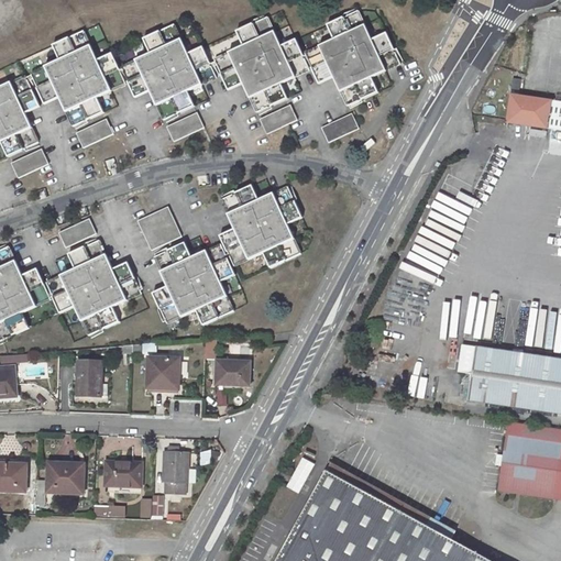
[(333,39),(304,52),(312,70),(328,64),(332,75),(345,105),(376,90),(370,75),(398,62),(384,32),(371,37),(358,9),(327,23),(333,39)]
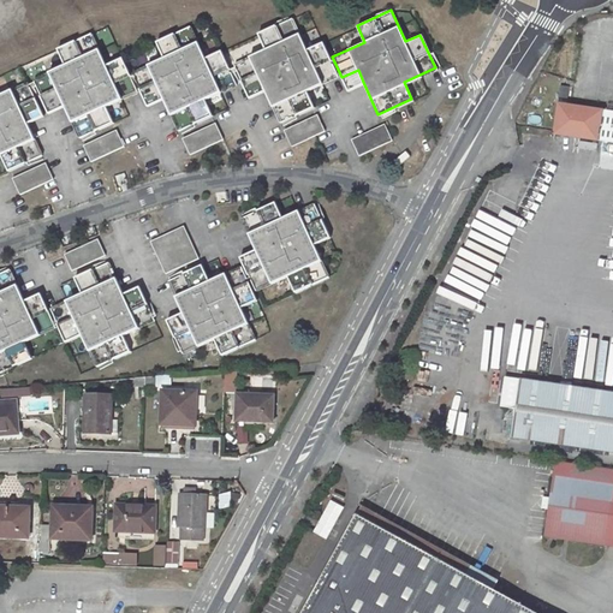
[(266,49),(232,63),(243,84),(260,78),(265,89),(279,121),(313,106),(305,89),(337,76),(321,41),(305,48),(291,17),(259,31),(266,49)]
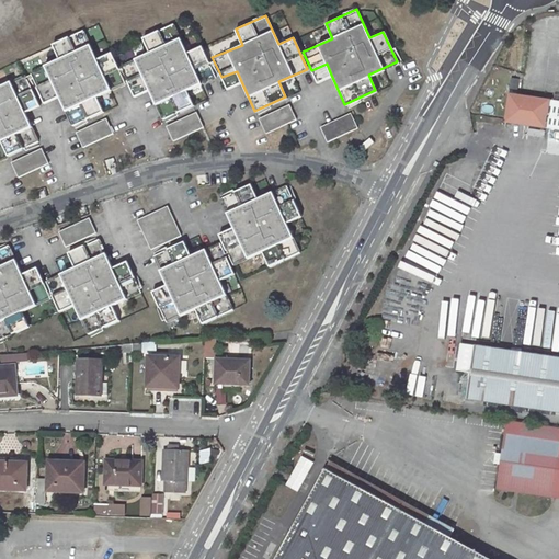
[(186,52),(172,23),(171,24),(158,30),(143,37),(149,52),(120,66),(128,86),(144,78),(149,89),(162,117),(192,104),(185,89),(215,76),(201,45),(186,52)]
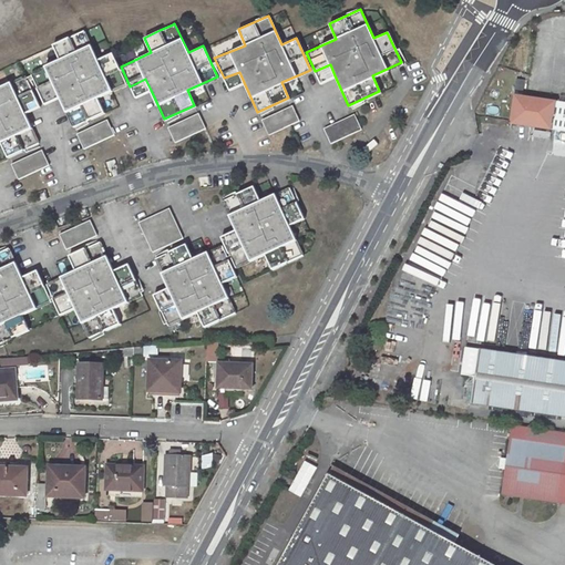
[(69,37),(53,43),(60,59),(30,72),(39,93),(53,86),(59,96),(72,125),(102,112),(95,96),(124,83),(111,53),(96,59),(83,30),(69,37)]
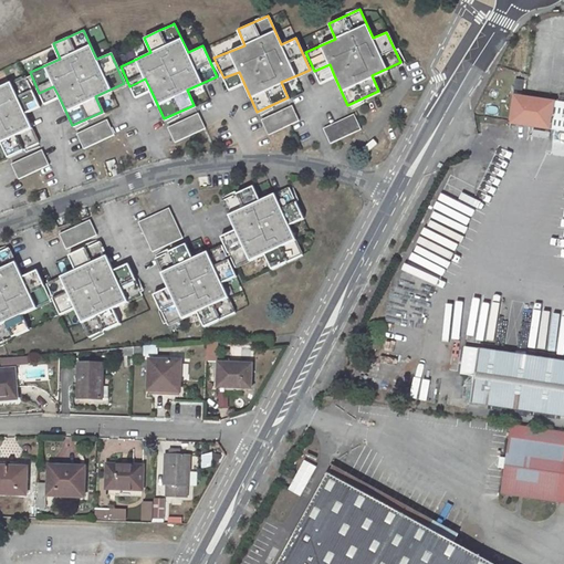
[(330,64),(314,71),(320,82),(334,75),(330,64)]
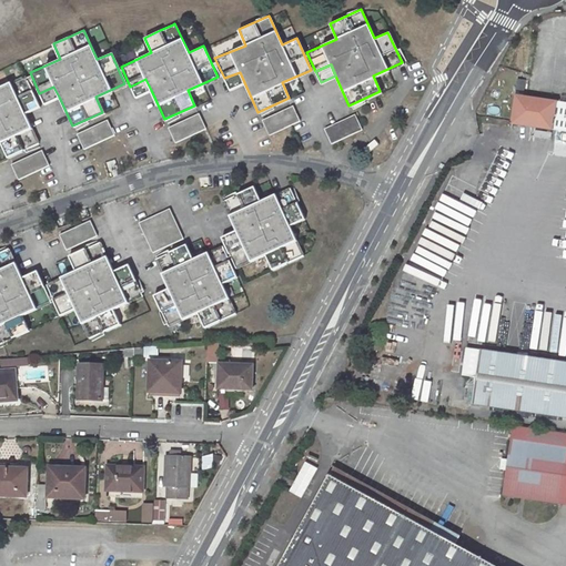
[(240,72),(224,78),(230,90),(244,82),(240,72)]
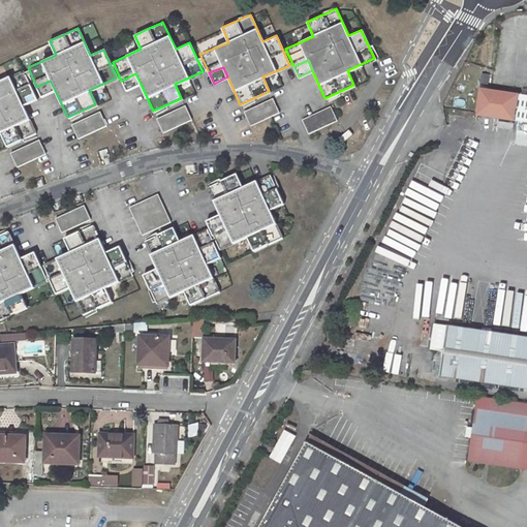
[(0,132),(6,146),(35,132),(23,104),(18,95),(31,89),(23,70),(0,80),(0,132)]
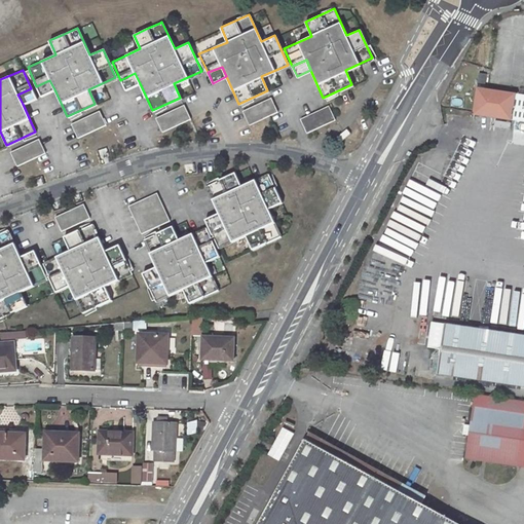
[(135,73),(120,80),(124,90),(140,83),(135,73)]
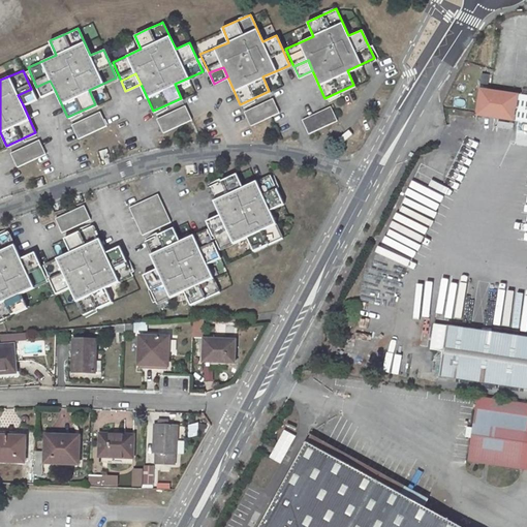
[(50,81),(36,87),(41,96),(55,90),(50,81)]
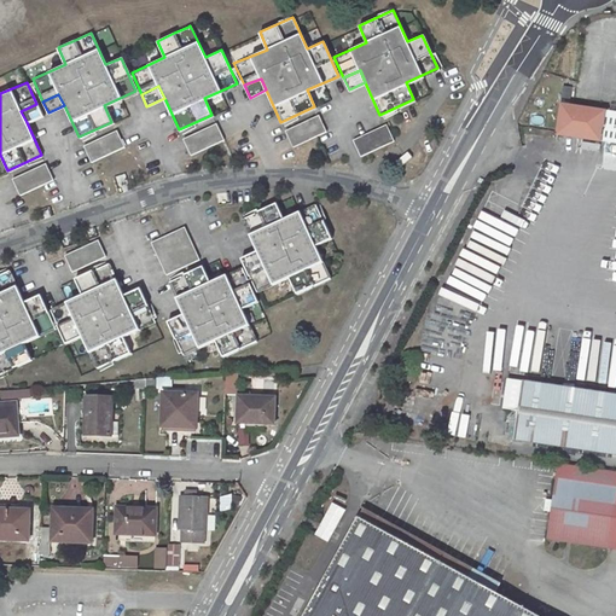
[(615,110),(559,102),(555,133),(615,141),(615,110)]
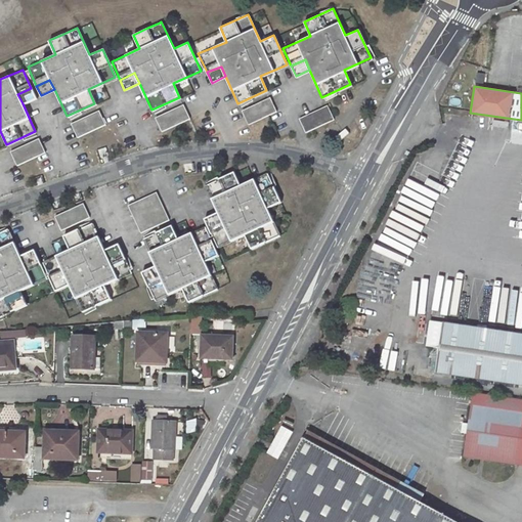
[(31,88),(17,94),(23,103),(35,97),(31,88)]
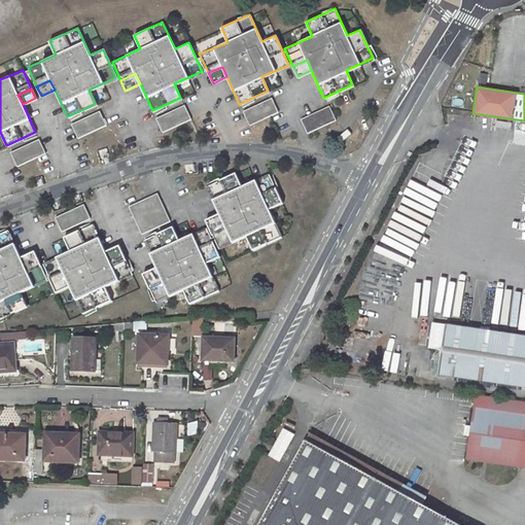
[(271,96),(242,109),(249,125),(277,111),(271,96)]
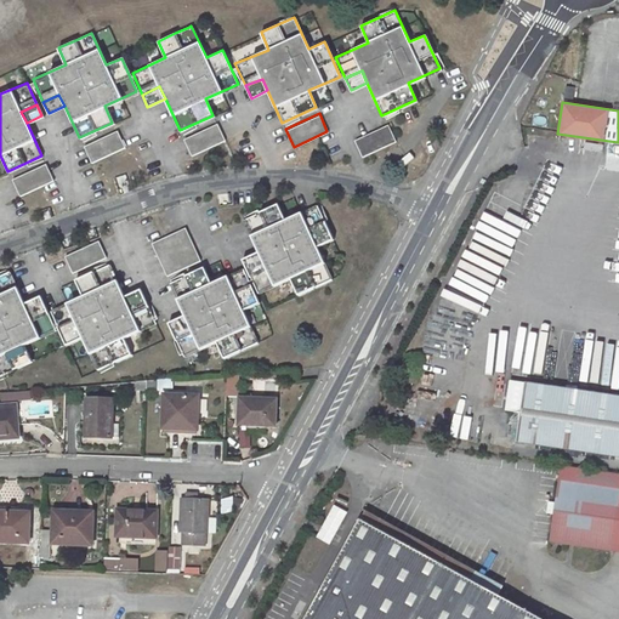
[(216,123),(183,137),(191,154),(223,138),(216,123)]
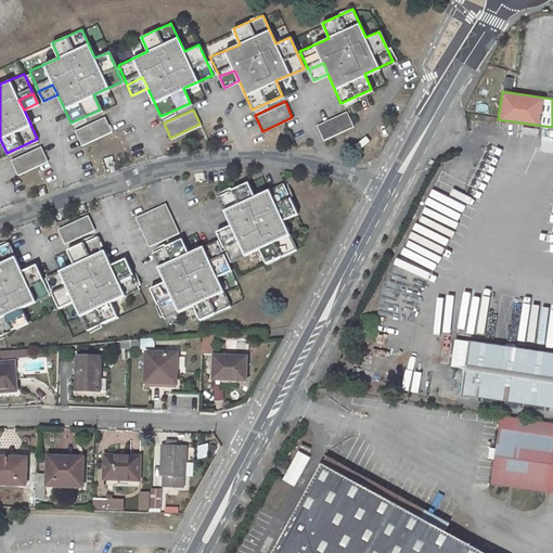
[(345,111),(316,124),(322,139),(351,125),(345,111)]
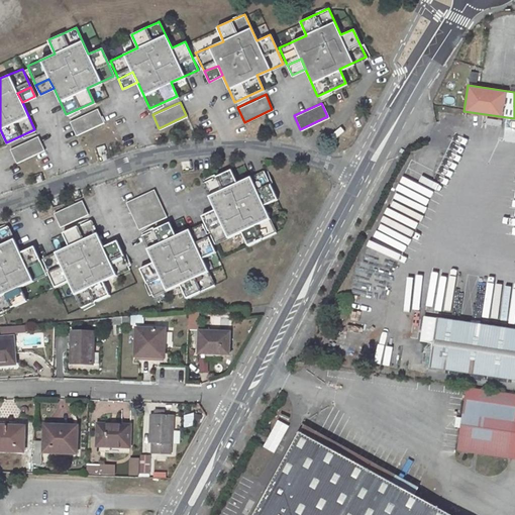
[(97,108),(69,121),(75,134),(103,121),(97,108)]
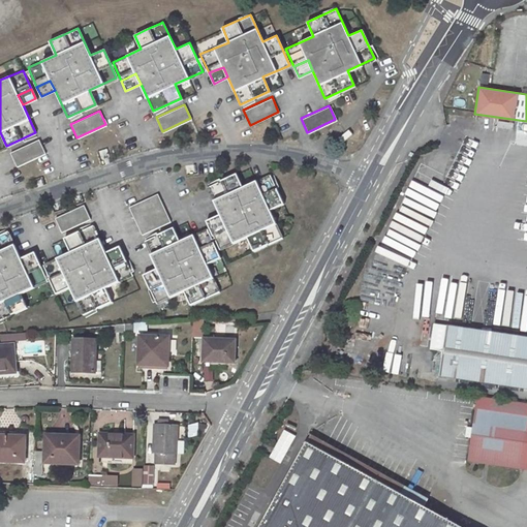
[(38,138),(9,152),(17,166),(44,153),(38,138)]
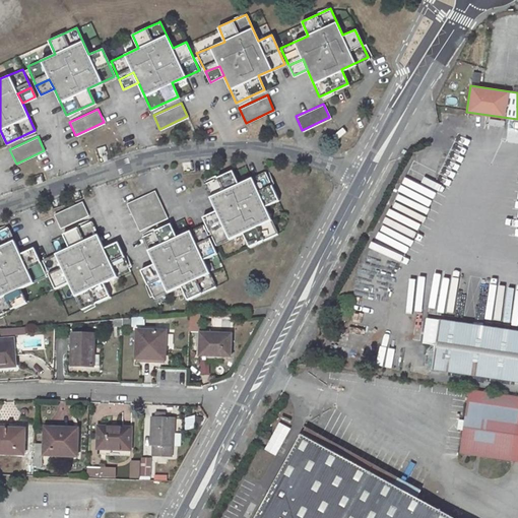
[(278,199),(271,184),(265,172),(264,171),(238,184),(231,170),(203,183),(215,209),(220,219),(207,225),(215,245),(242,232),(249,245),(262,239),(274,233),(277,232),(264,205),(278,199)]
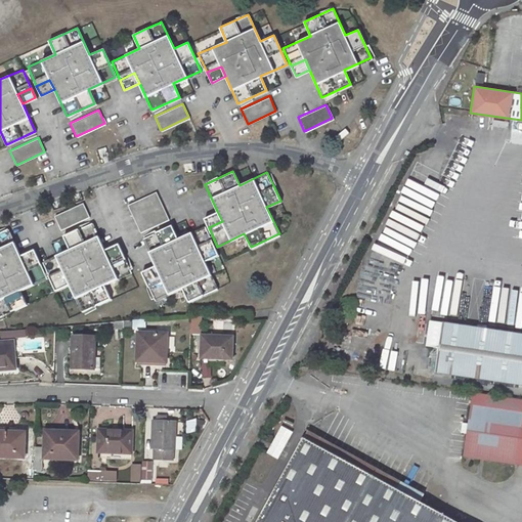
[(155,190),(127,203),(139,231),(168,218),(155,190)]
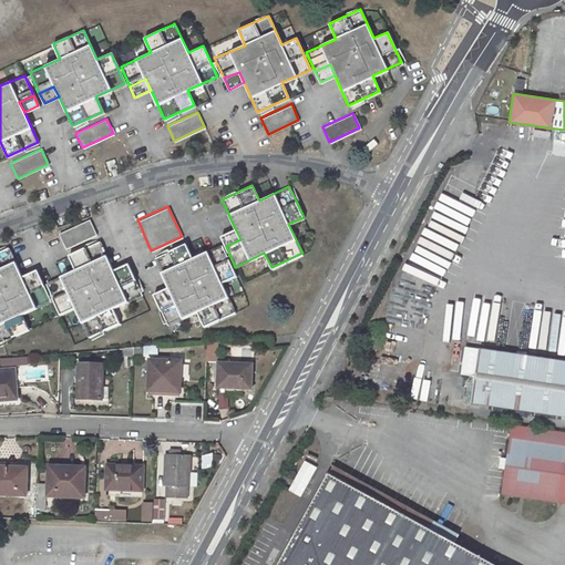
[(89,218),(59,233),(65,248),(95,234),(89,218)]
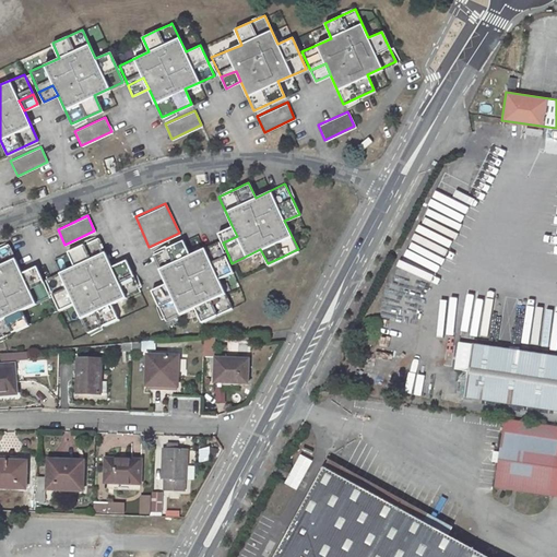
[(232,225),(217,232),(223,243),(237,236),(232,225)]
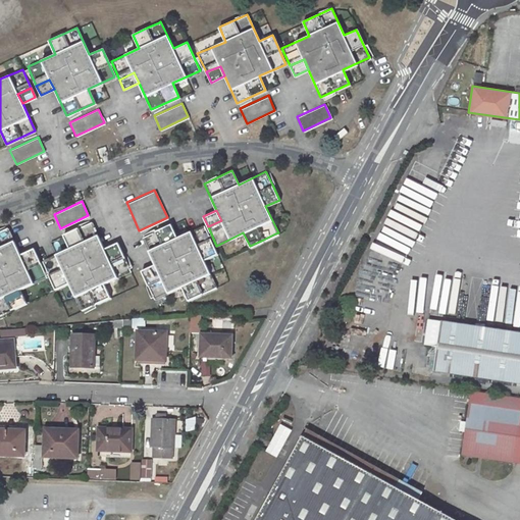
[(93,304),(109,297),(103,283),(131,271),(121,252),(108,258),(104,249),(91,221),(63,236),(69,248),(42,260),(55,288),(67,281),(81,310),(93,304)]
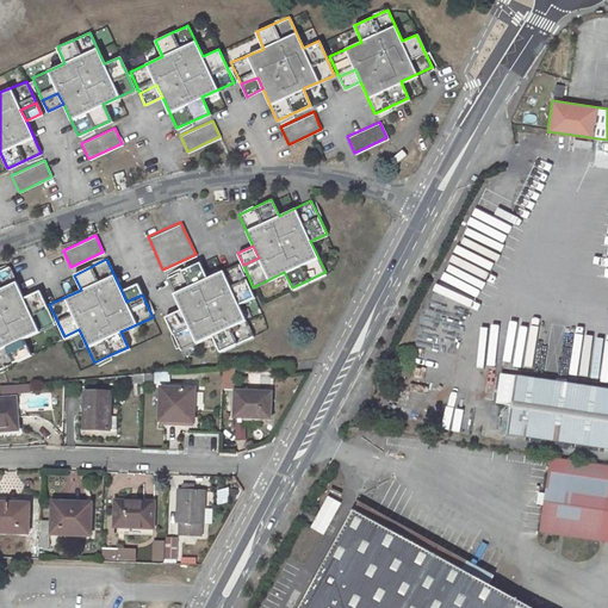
[(181,309),(187,321),(171,328),(179,346),(180,349),(211,335),(219,351),(236,342),(250,336),(252,335),(237,303),(254,296),(237,262),(206,277),(199,262),(166,277),(181,309)]
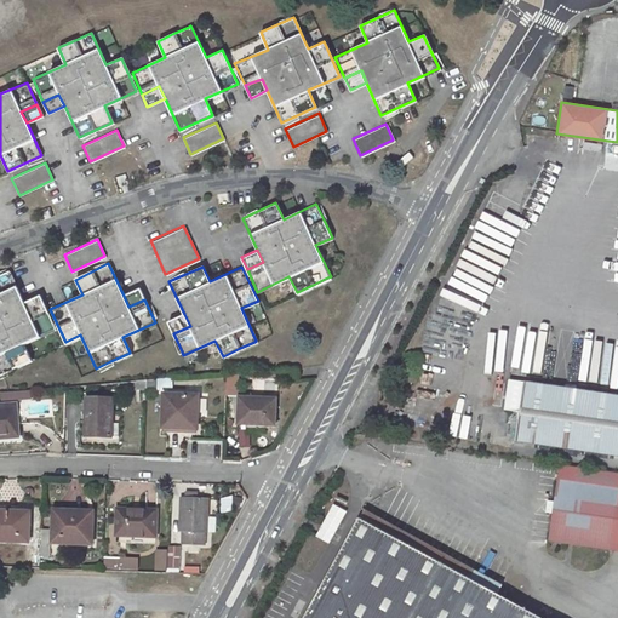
[(23,302),(9,270),(0,274),(0,373),(11,368),(29,360),(23,344),(56,328),(44,305),(28,313),(23,302)]
